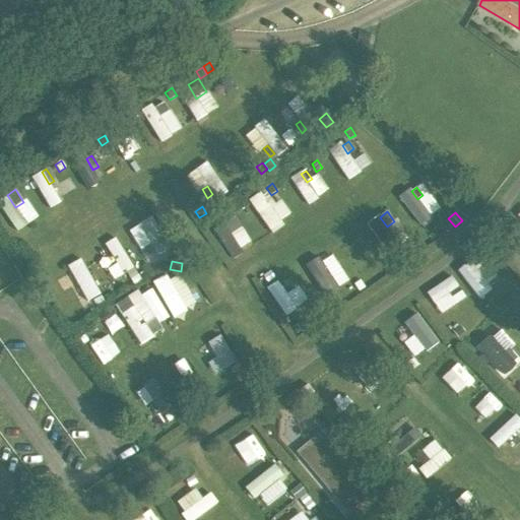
[(147,264),(140,268),(144,274),(151,270),(147,264)]
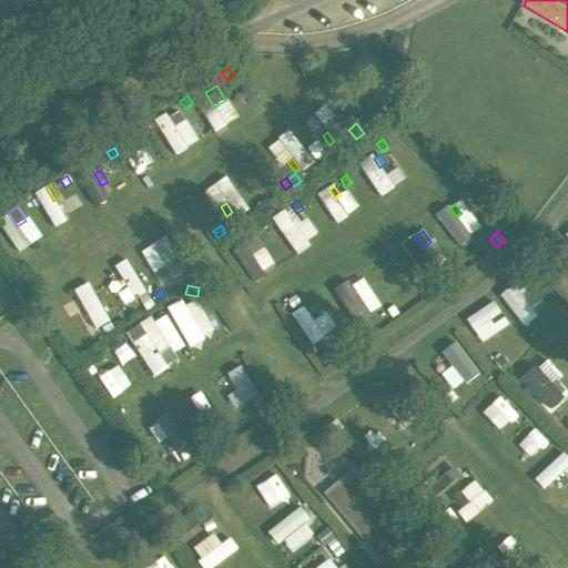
[(145,294),(138,298),(146,312),(154,307),(145,294)]
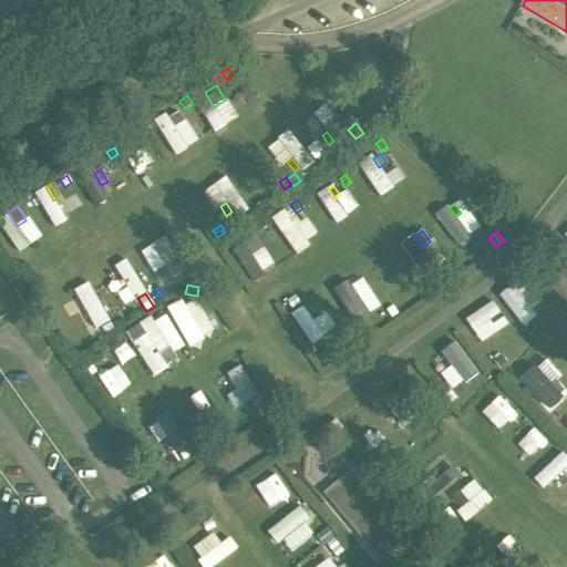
[(295,296),(287,301),(291,309),(299,303),(295,296)]
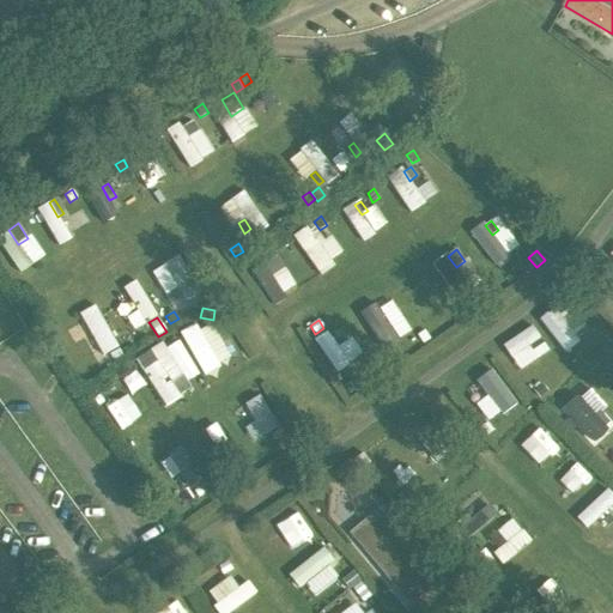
[(424,329),(418,334),(423,343),(429,339),(424,329)]
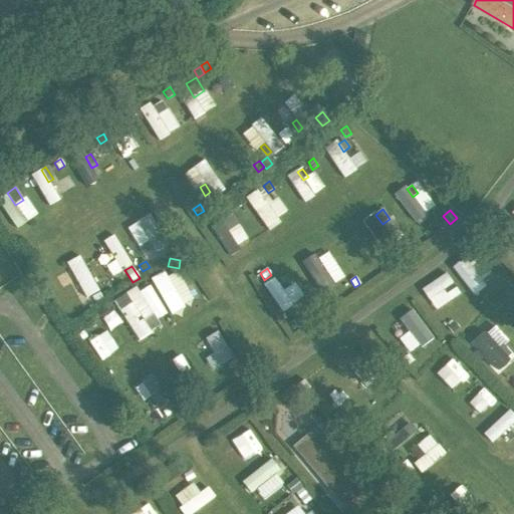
[(99,292),(92,296),(96,303),(102,299),(99,292)]
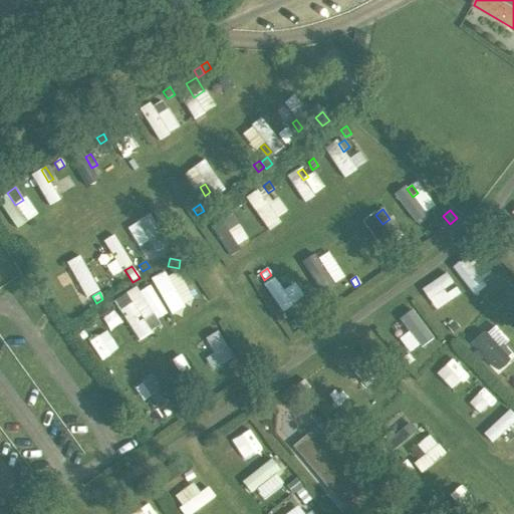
[(125,294),(113,302),(119,311),(132,303),(125,294)]
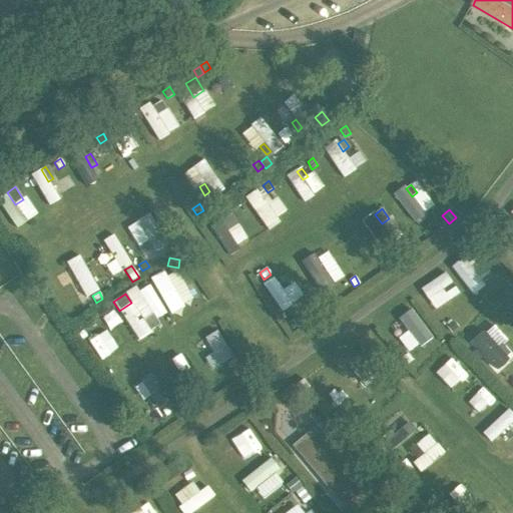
[(97,311),(90,316),(95,323),(102,319),(97,311)]
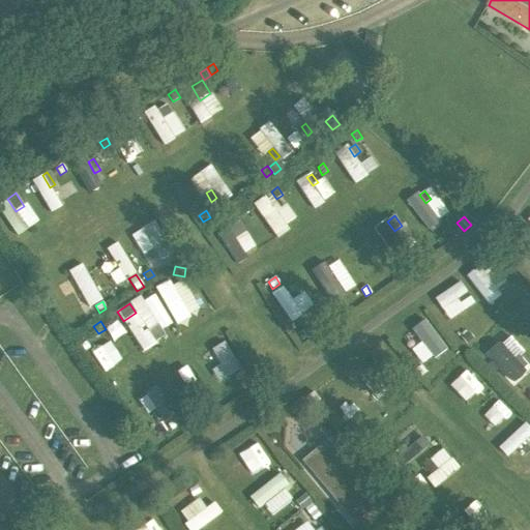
[(520,356),(514,360),(523,370),(528,365),(520,356)]
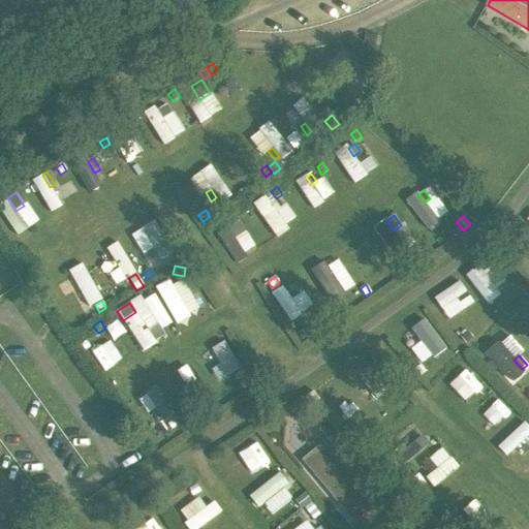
[(490,362),(484,367),(490,373),(496,368),(490,362)]
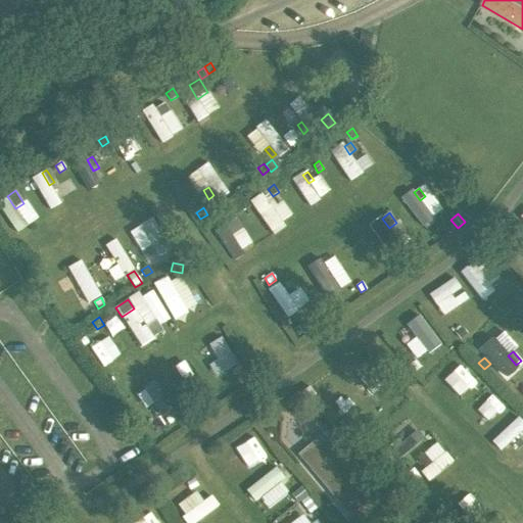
[(417,360),(411,365),(416,372),(422,367),(417,360)]
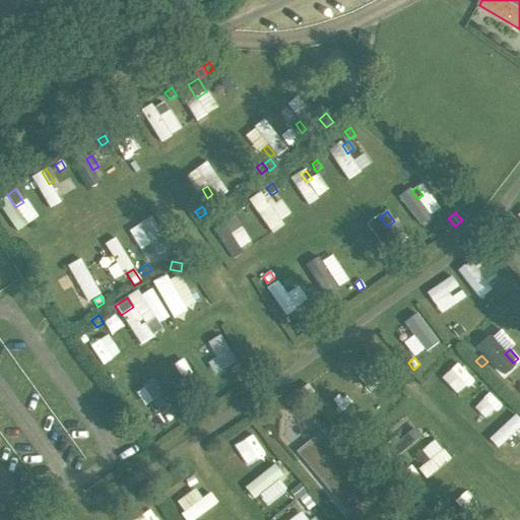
[(216,359),(211,362),(218,372),(223,369),(216,359)]
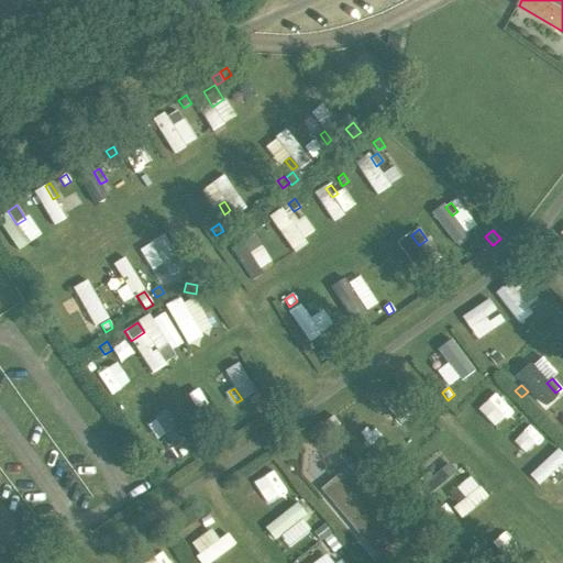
[(256,394),(249,399),(253,405),(261,400),(256,394)]
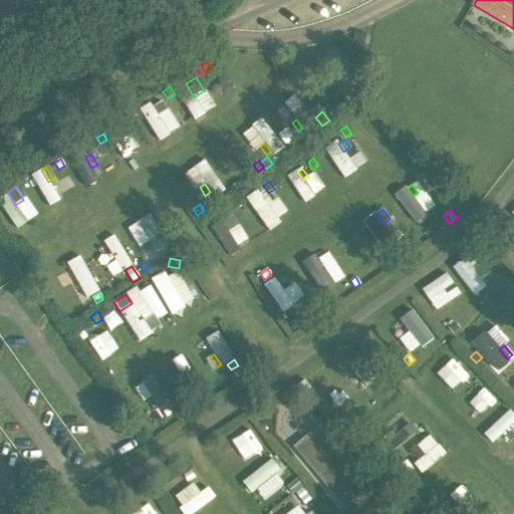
[(239,367),(232,371),(236,378),(243,373),(239,367)]
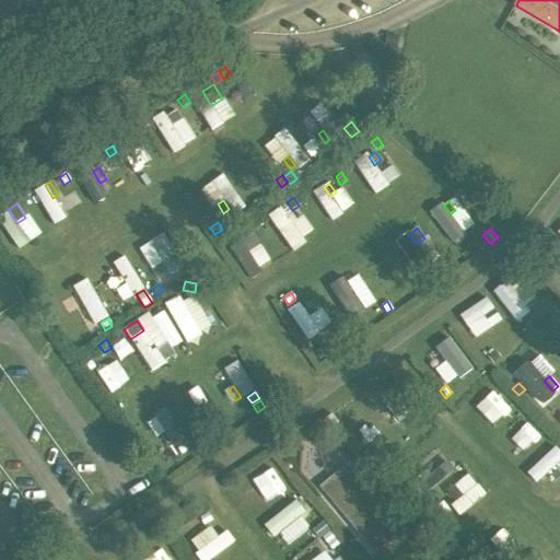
[(330,413),(322,420),(329,430),(337,423),(330,413)]
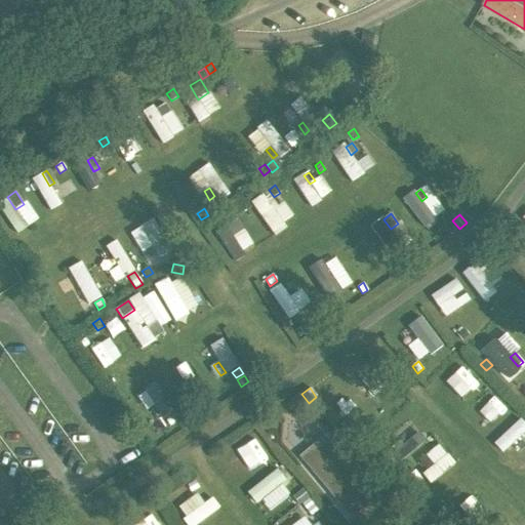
[(155,407),(151,410),(156,417),(160,414),(155,407)]
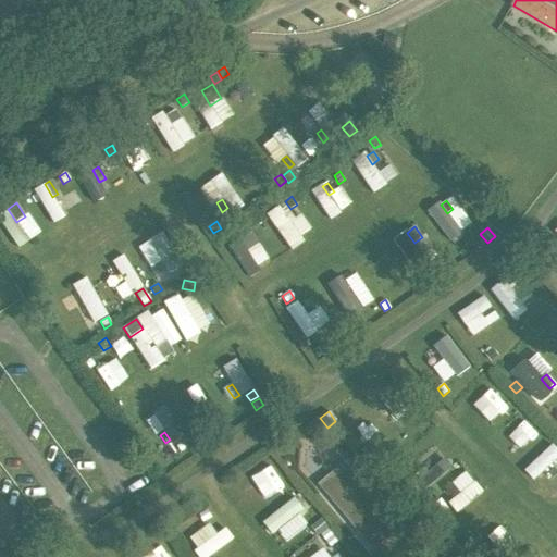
[(184,441),(176,446),(181,453),(188,447),(184,441)]
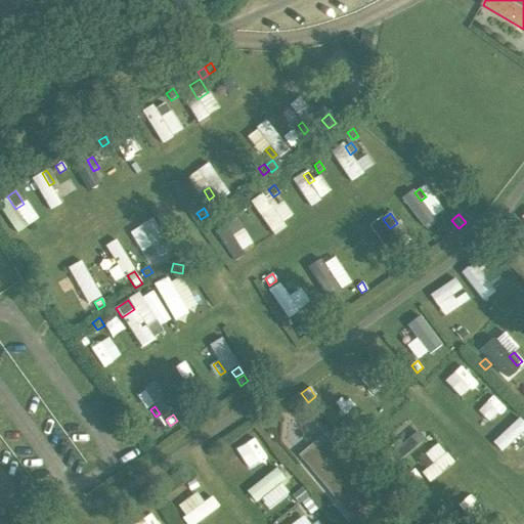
[(347,421),(341,427),(346,431),(352,425),(347,421)]
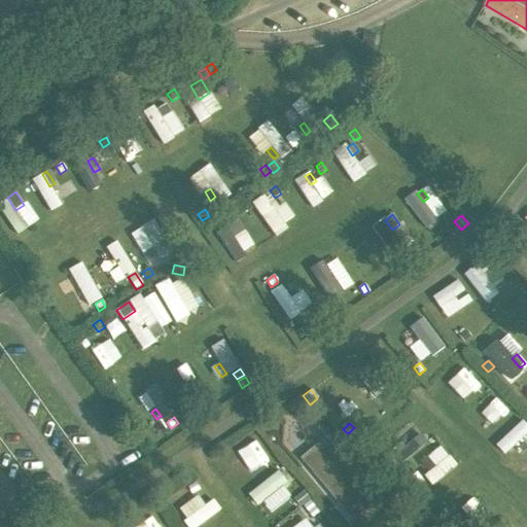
[(400,442),(393,449),(397,453),(405,447),(400,442)]
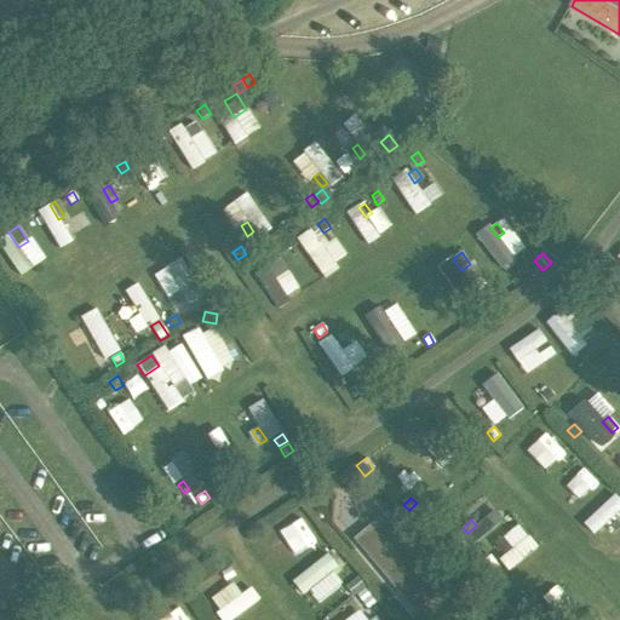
[(359,545),(411,607),(440,584),(386,521),(359,545)]
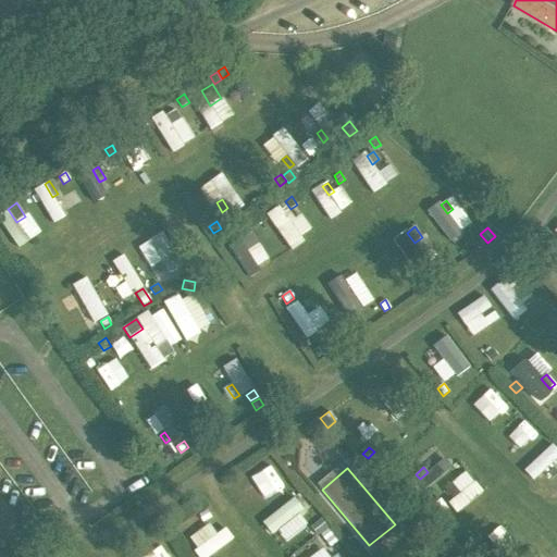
[(417,483),(410,489),(417,497),(423,492),(417,483)]
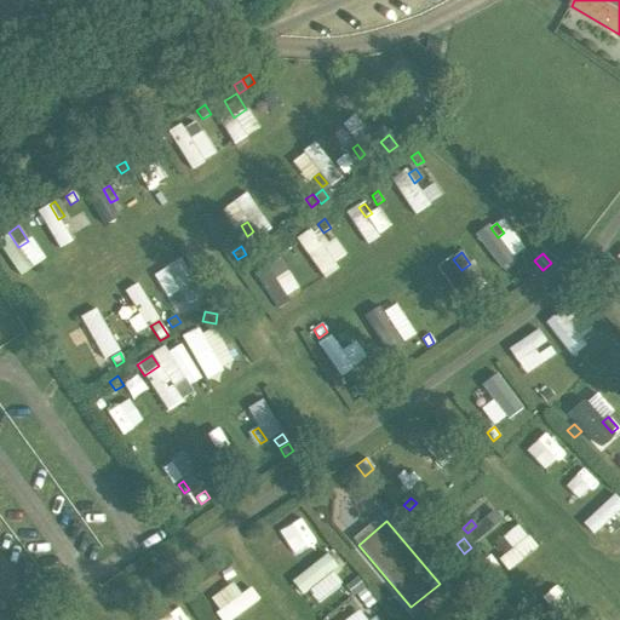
[(504,538),(495,545),(504,556),(512,549),(504,538)]
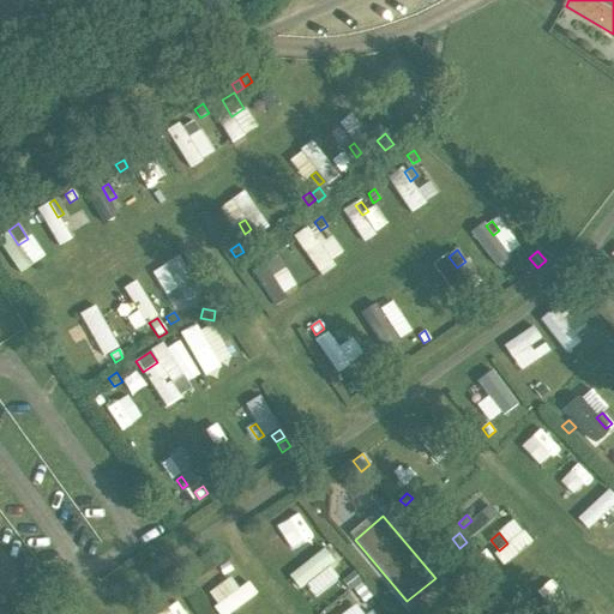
[(228,563),(218,567),(223,576),(232,571),(228,563)]
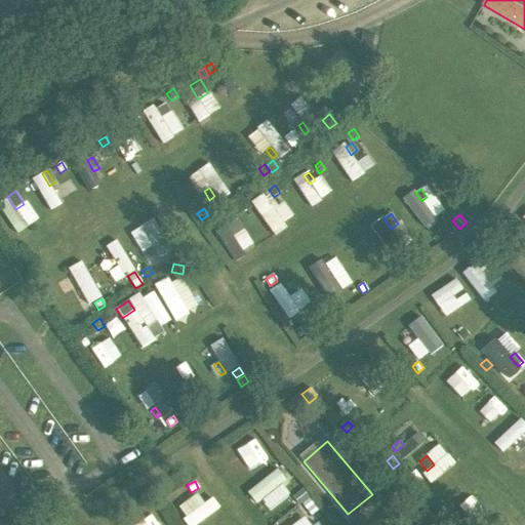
[(303,489),(292,496),(298,505),(299,505),(306,499),(309,497),(303,489)]
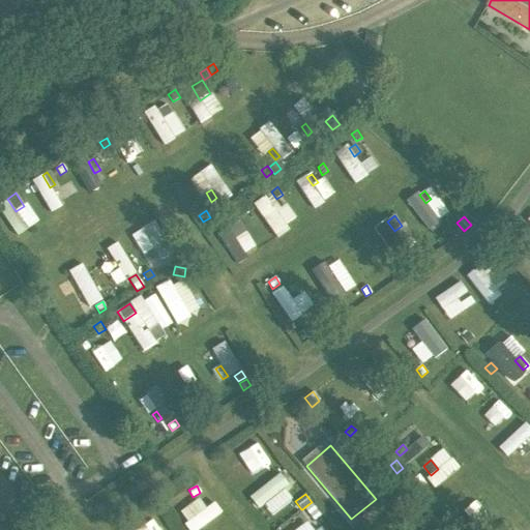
[(312,503),(304,508),(310,514),(316,509),(312,503)]
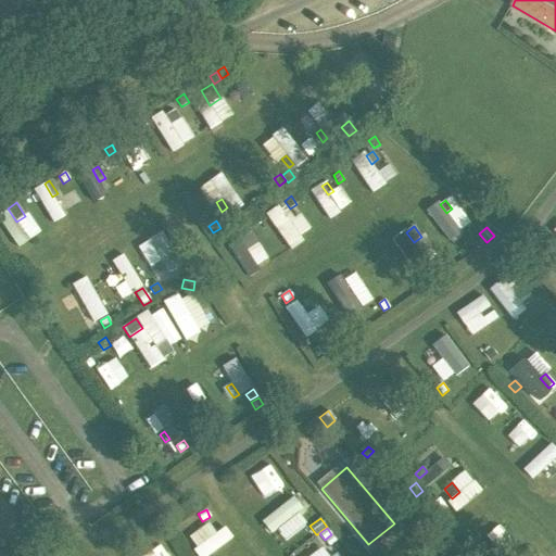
[(331,534),(325,540),(329,546),(337,540),(331,534)]
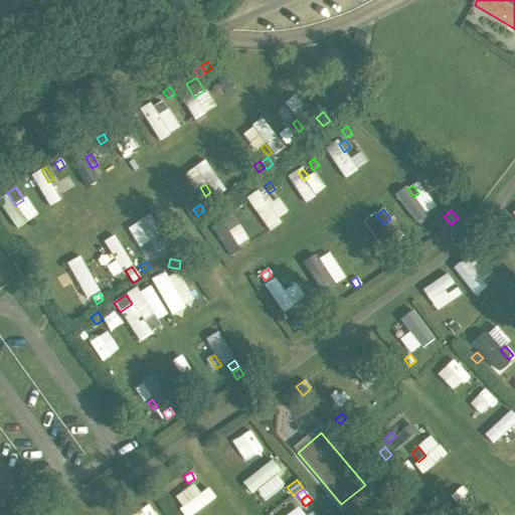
[(443,506),(438,510),(441,514),(445,514),(448,512),(443,506)]
